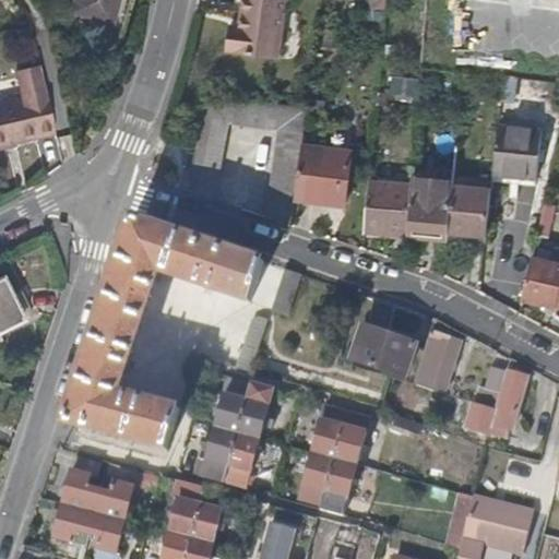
[(73,0),(71,9),(109,19),(114,0),(73,0)]
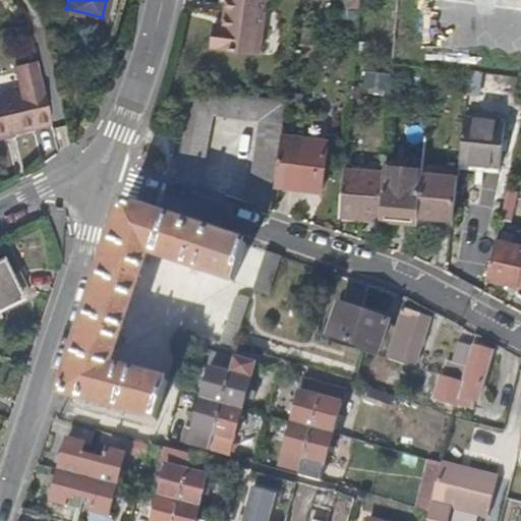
[(263,0),(222,0),(221,11),(220,22),(209,21),(207,38),(207,44),(218,45),(219,47),(257,51),(261,18),(263,0)]
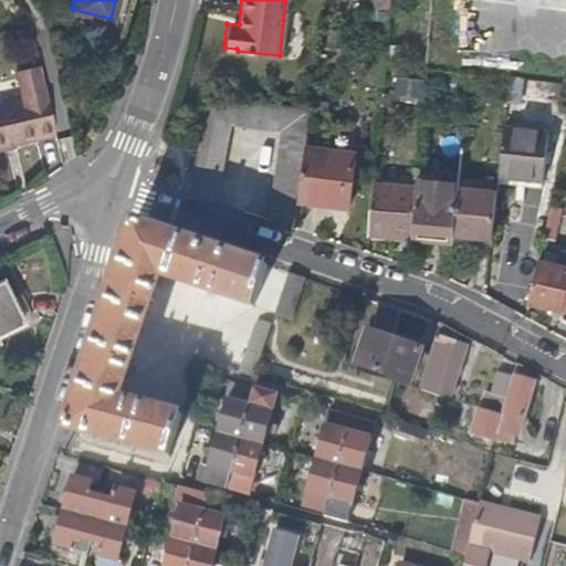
[(0,103),(0,146),(54,134),(44,91),(40,69),(16,74),(21,98),(0,103)]
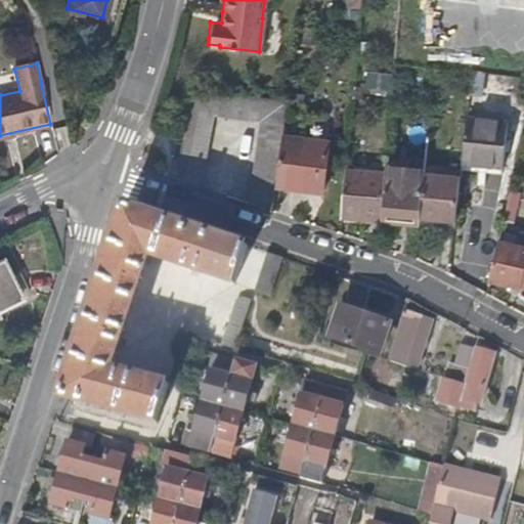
[(287,97),(188,87),(187,89),(182,127),(175,177),(201,185),(209,114),(257,119),(247,201),(272,209),(275,186),(281,135),(287,97)]
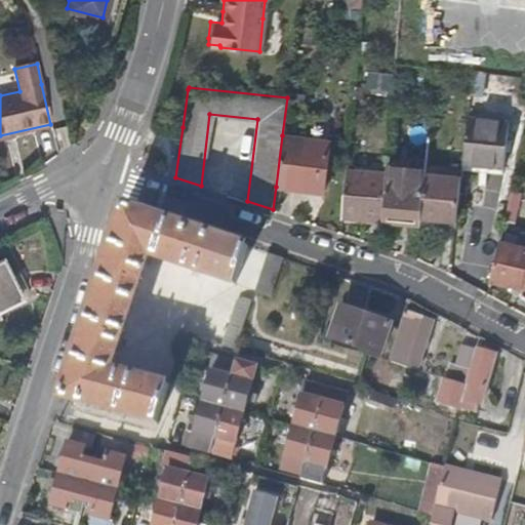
[(511,121),(470,118),(466,165),(507,167),(511,121)]
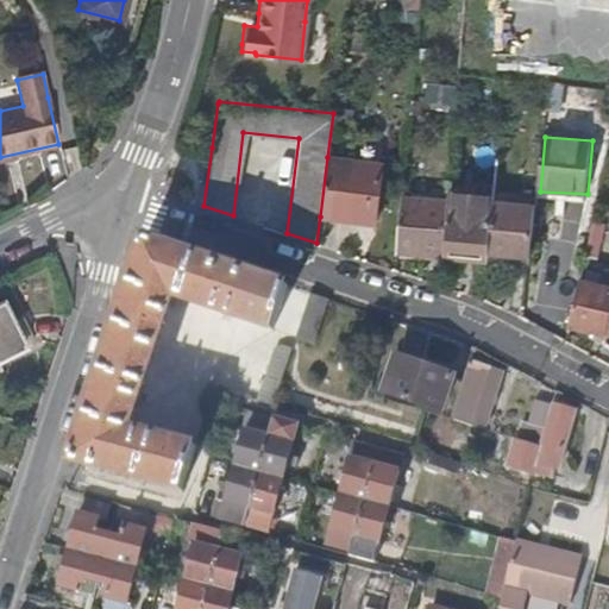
[(382,164),(327,157),(320,217),(375,224),(382,164)]
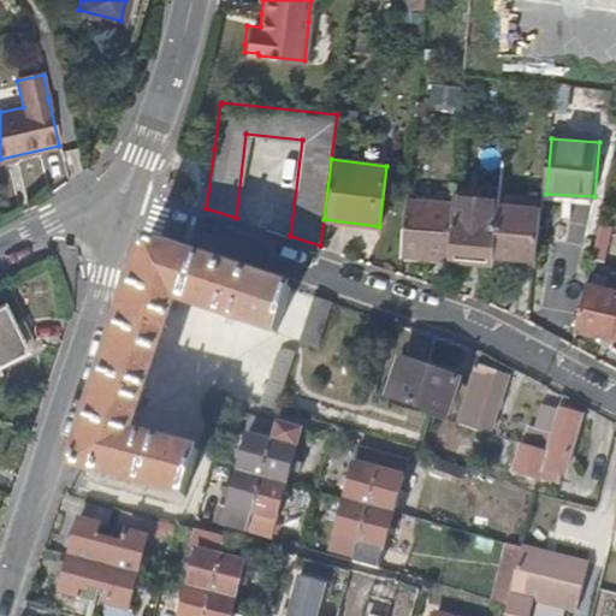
[(452,190),(451,200),(450,235),(449,255),(496,259),(496,254),(499,203),(501,194),(452,190)]
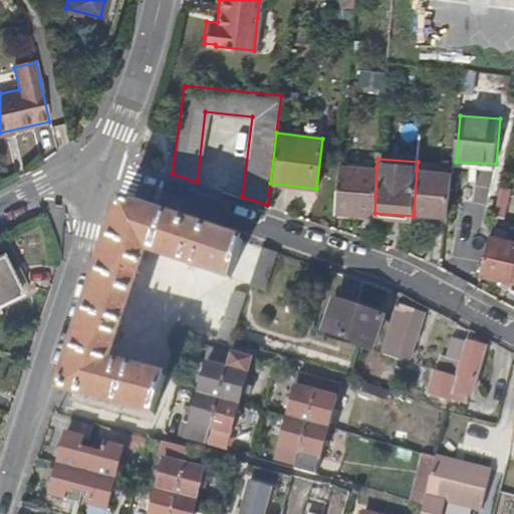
[(376,167),(337,165),(333,212),(374,214),(374,213),(375,196),(376,167)]
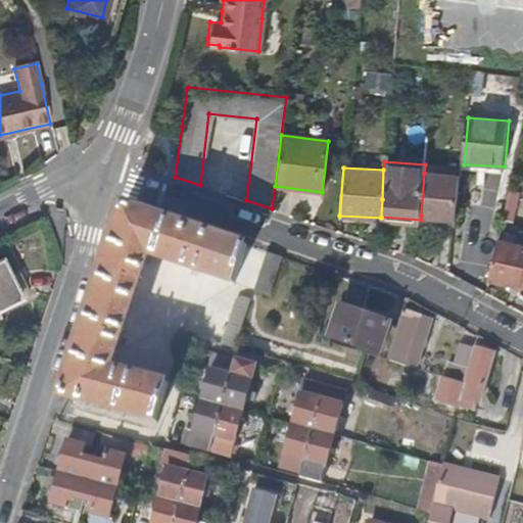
[(463,177),(424,173),(421,216),(460,219),(463,177)]
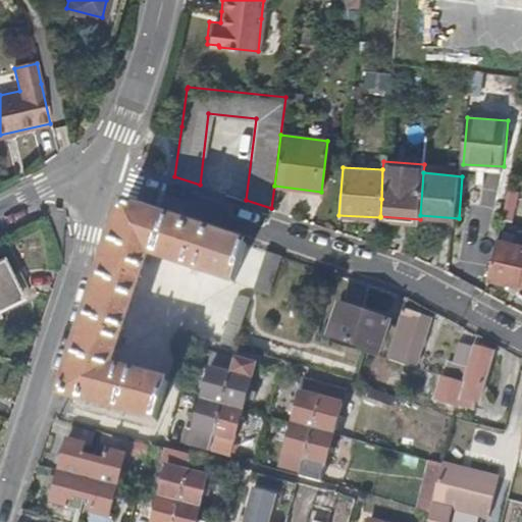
[(138,207),(120,212),(90,304),(63,386),(70,399),(156,421),(168,382),(111,365),(140,272),(146,253),(231,280),(244,242),(138,207)]
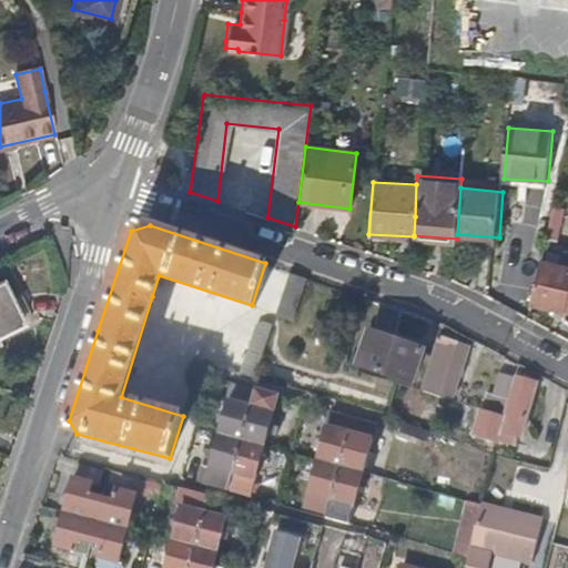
[(531,303),(536,304),(545,262),(540,261),(531,303)]
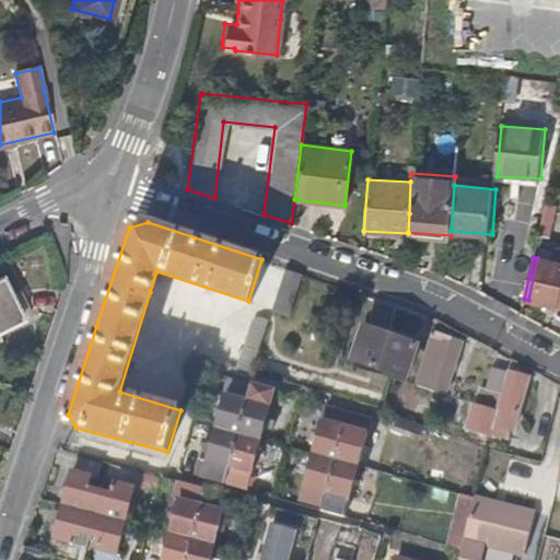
[(537,258),(528,300),(559,305),(559,263),(556,263),(537,258)]
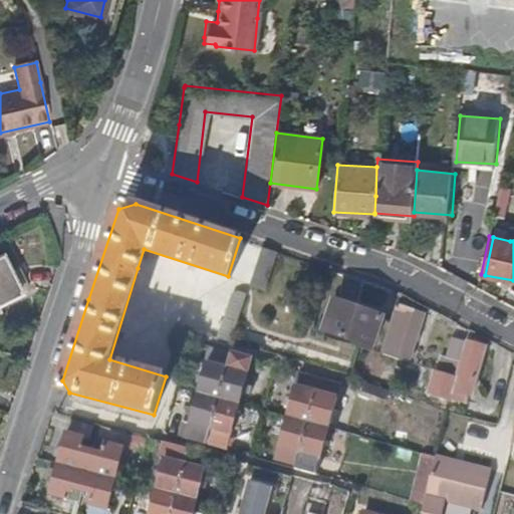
[(274,250),(260,245),(248,283),(263,288),(274,250)]
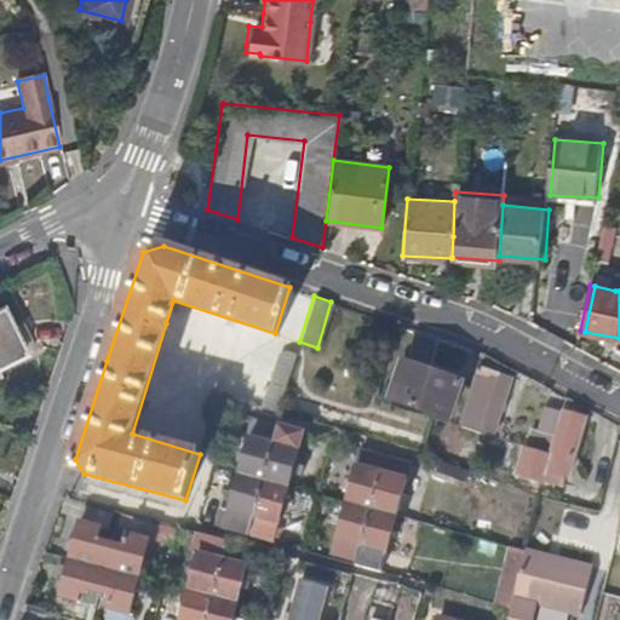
[(11,327),(0,306),(0,367),(35,351),(21,322),(11,327)]
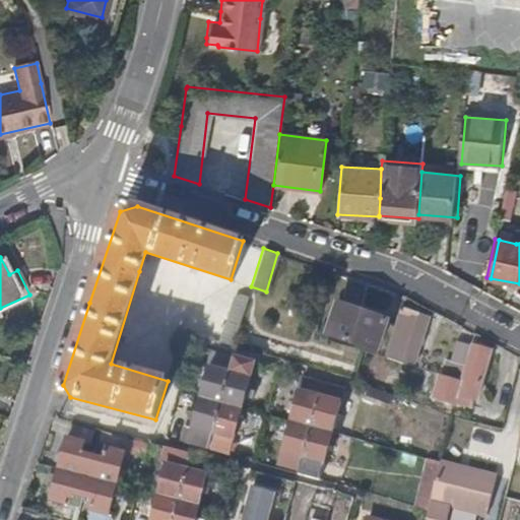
[(236,294),(218,342),(233,346),(250,290),(243,288),(236,294)]
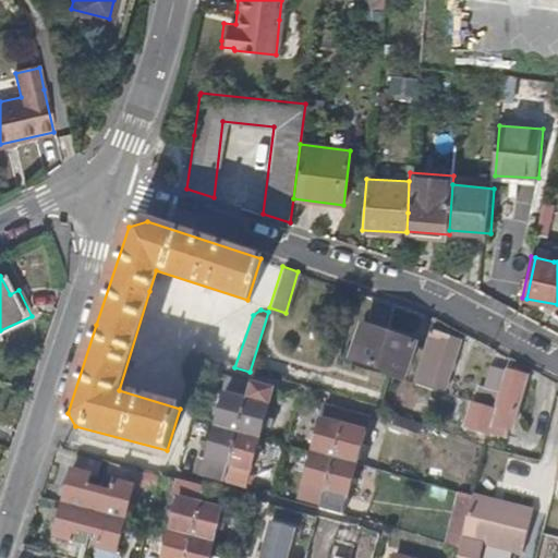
[(413,343),(361,326),(352,358),(403,374),(413,343)]
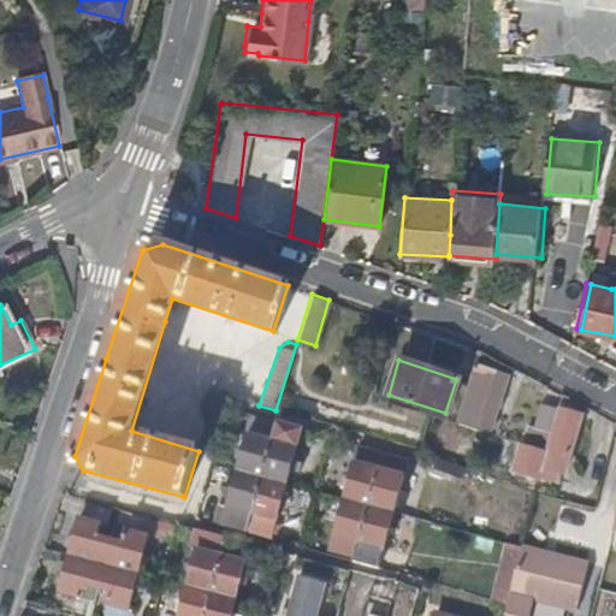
[(507,375),(474,366),(460,421),(490,432),(507,375)]
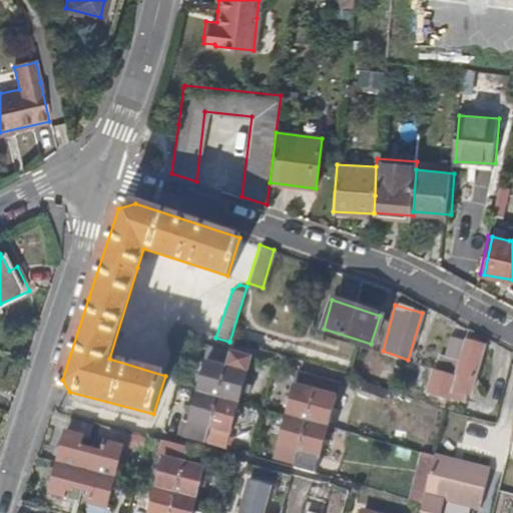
[(457,375),(465,343),(450,338),(441,372),(457,375)]
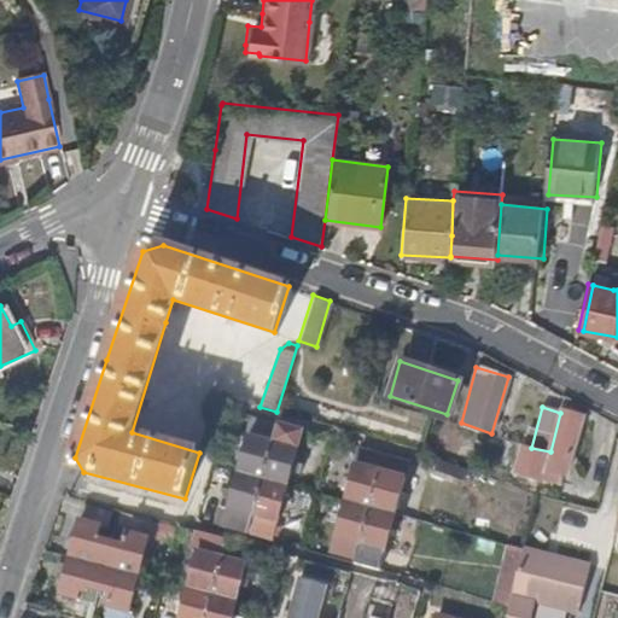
[(529,448),(524,445),(517,473),(543,483),(547,470),(566,474),(582,419),(560,413),(551,452),(531,448),(529,448)]
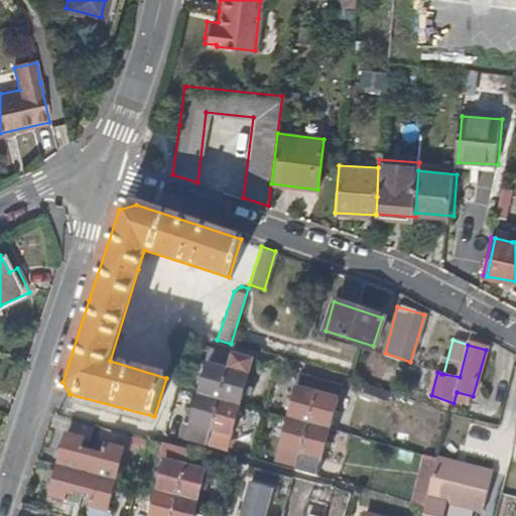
[(220,400),(232,354),(210,348),(206,365),(208,366),(200,395),(220,400)]
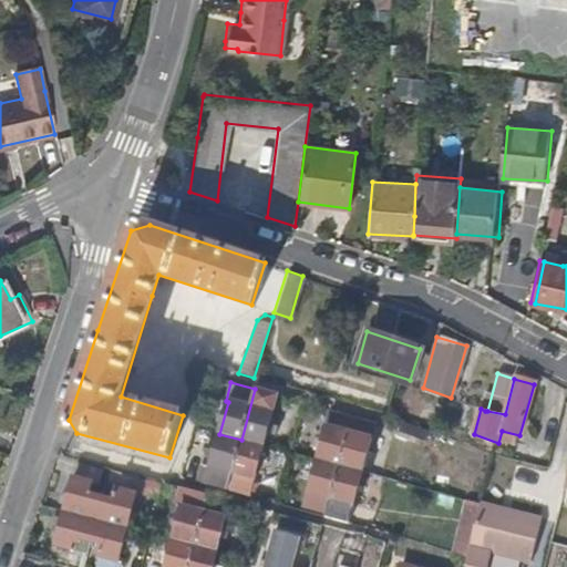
[(278,395),(255,389),(241,440),(264,446),(278,395)]
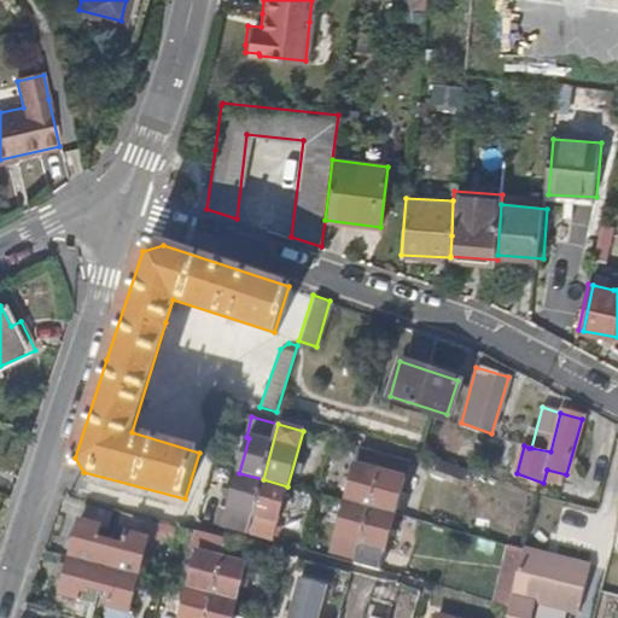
[(369,508),(385,453),(361,447),(347,502),(369,508)]
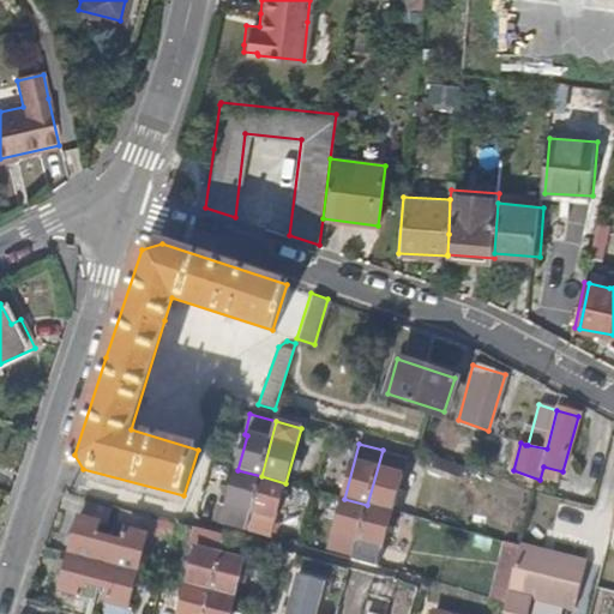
[(391,511),(405,457),(383,450),(367,505),(391,511)]
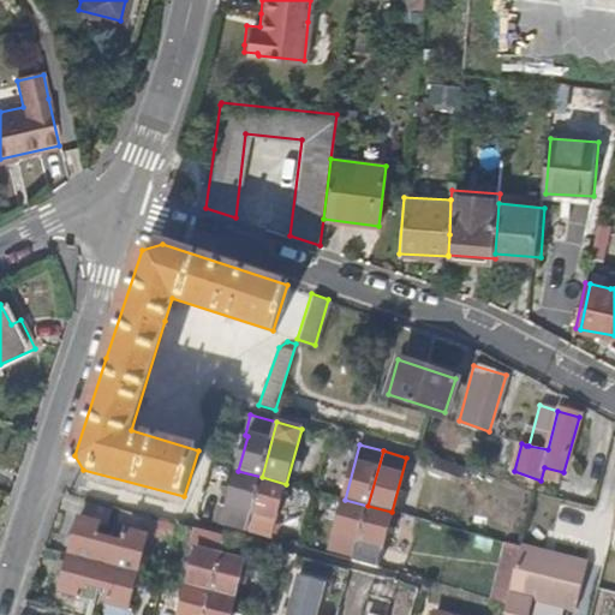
[(246,531),(262,477),(238,471),(228,507),(220,505),(215,523),(246,531)]
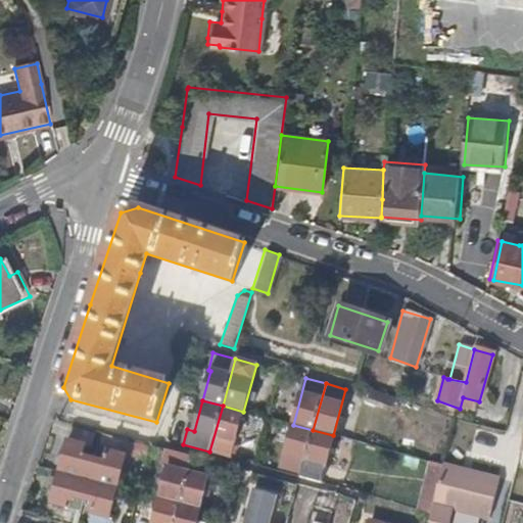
[(243,412),(223,406),(209,452),(229,457),(243,412)]
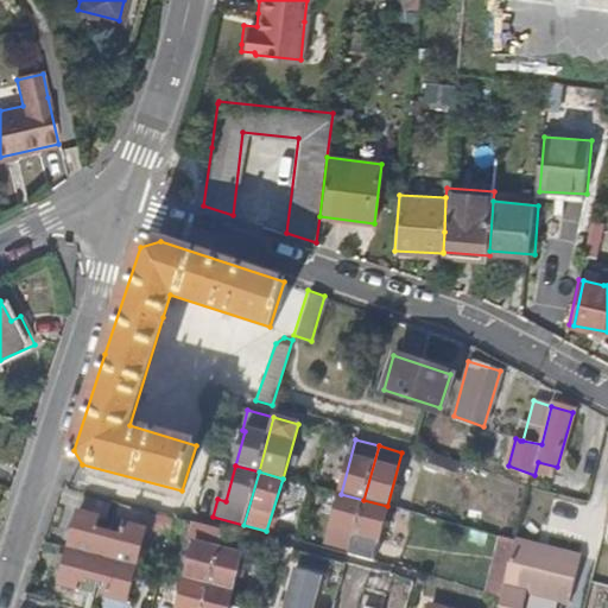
[(349,549),(363,500),(341,494),(327,543),(349,549)]
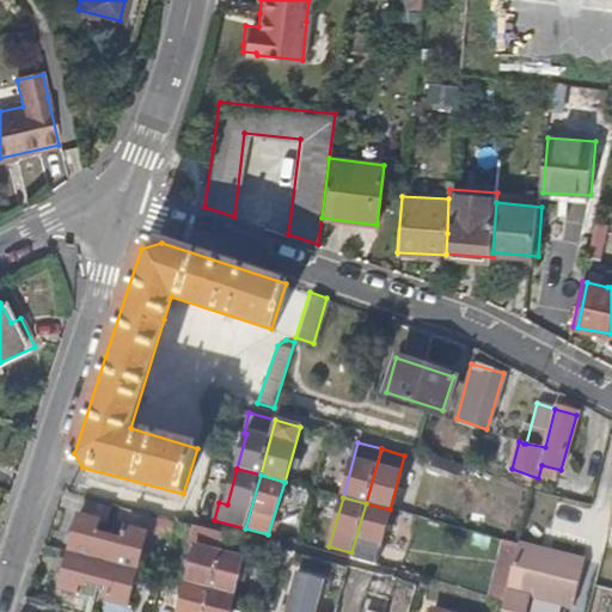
[(80,500),(67,551),(103,561),(109,534),(95,531),(97,519),(109,521),(112,508),(80,500)]
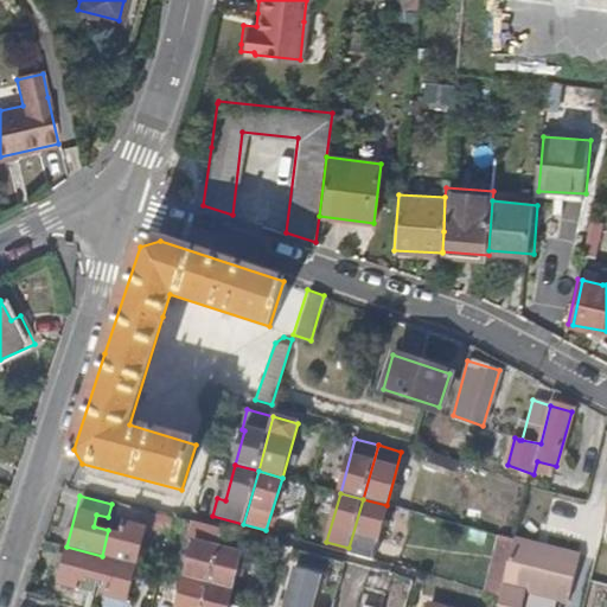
[(371,560),(387,505),(363,499),(349,548),(347,553),(371,560)]
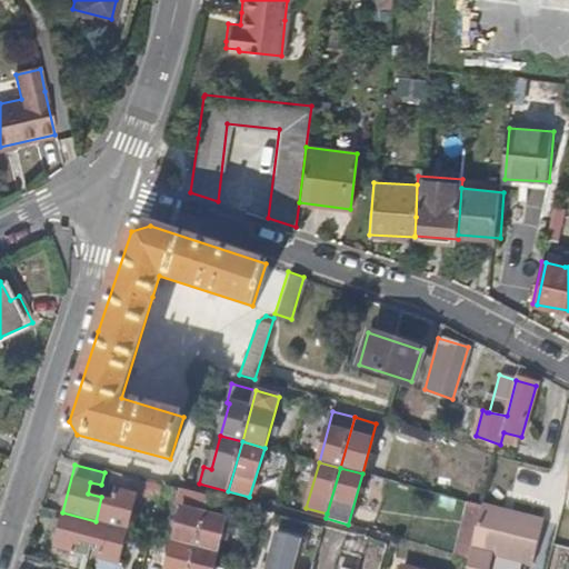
[(101,497),(96,521),(109,525),(127,529),(140,481),(113,473),(109,487),(119,490),(116,501),(101,497)]
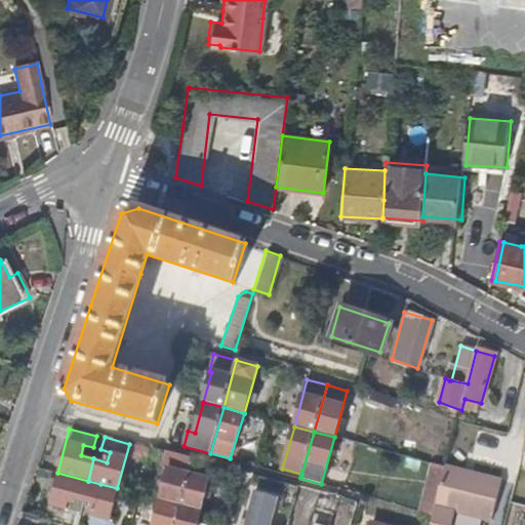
[(179,505),(188,474),(193,457),(168,450),(163,469),(167,470),(159,499),(179,505)]
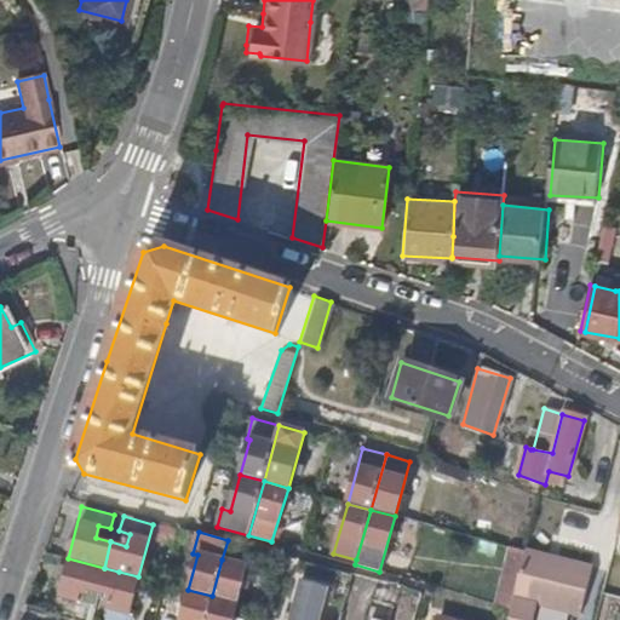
[(493,601),(509,606),(511,597),(523,552),(524,550),(507,546),(503,568),(493,601)]
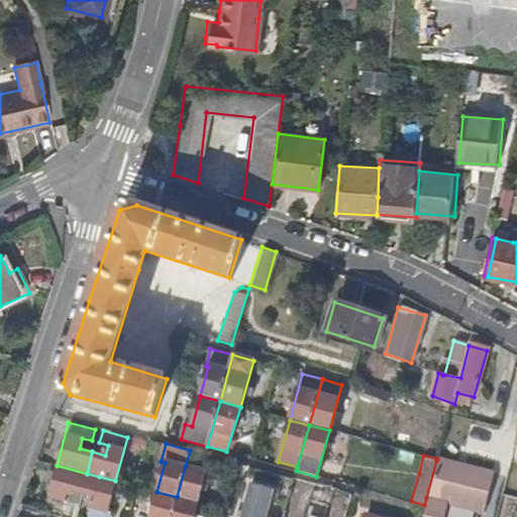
[(493,470),(438,455),(437,458),(436,460),(426,498),(482,513),(493,470)]
